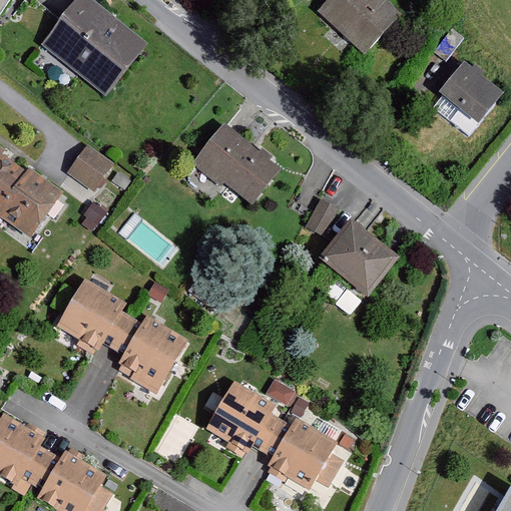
[(146,42),(93,0),(73,0),(68,7),(60,18),(41,42),(105,93),(146,42)]
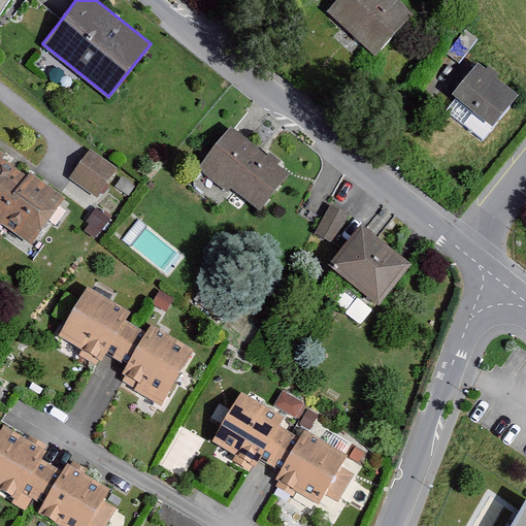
[(407,6),(400,0),(333,0),(328,6),(371,46),(407,6)]
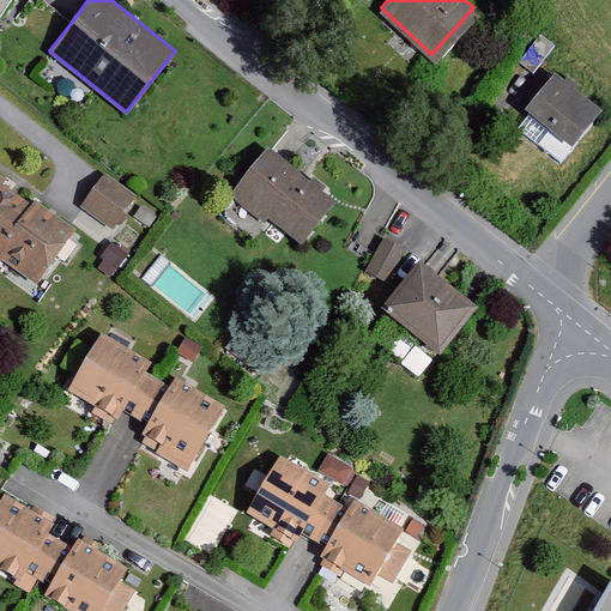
[(602,103),(556,68),(520,116),(566,151),(602,103)]
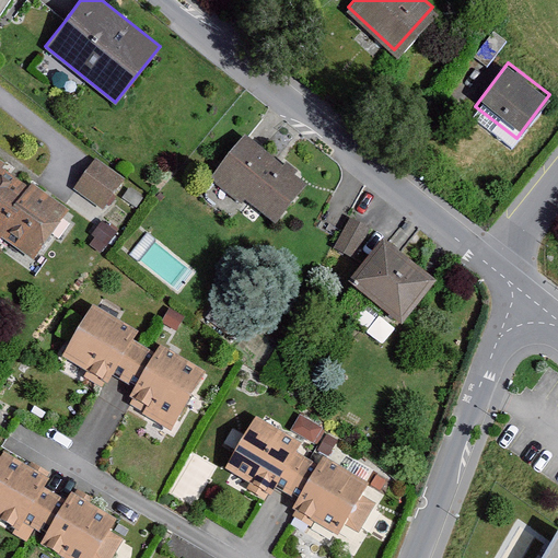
[(244,135),(243,134),(209,177),(241,202),(243,198),(259,210),(274,222),(305,182),(300,177),(253,141),(244,135)]
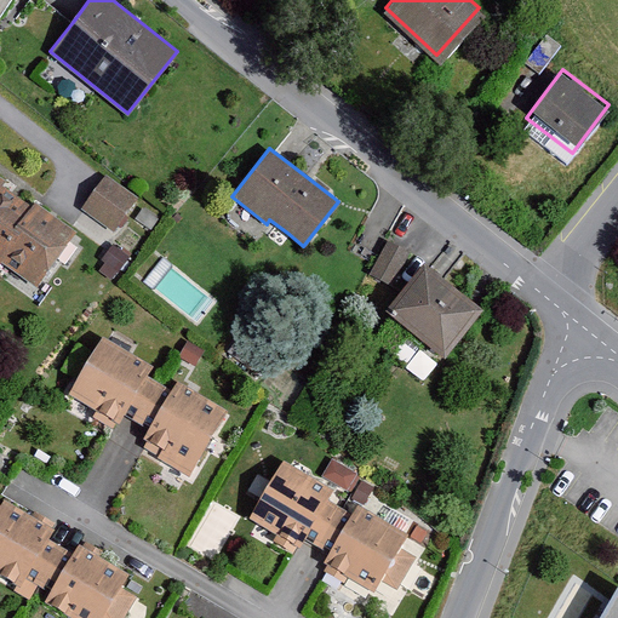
[(106,177),(103,176),(80,207),(110,230),(135,199),(106,177)]
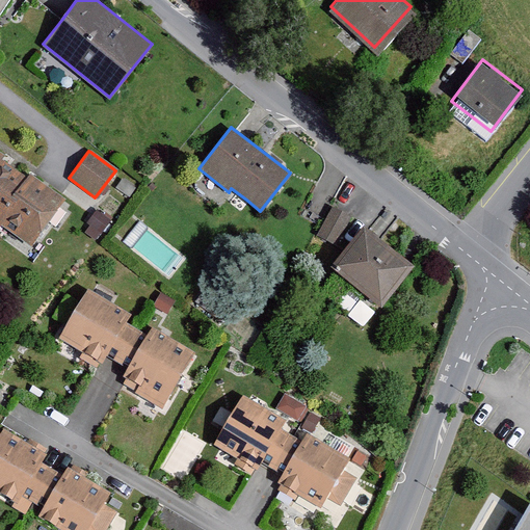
[(0,218),(29,178),(0,156),(0,218)]
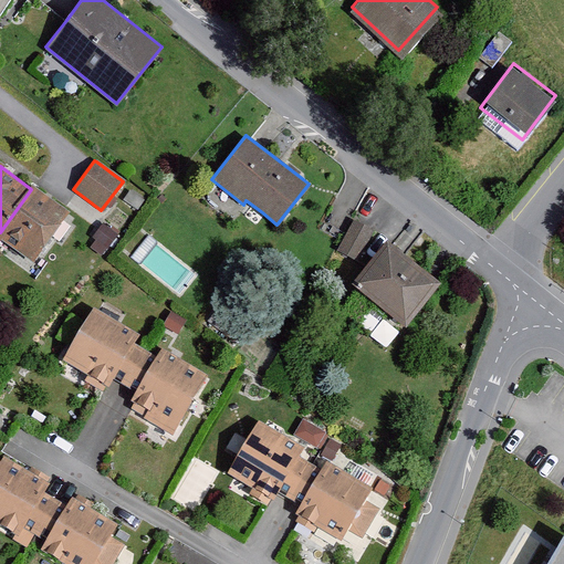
[(66,209),(32,186),(31,189),(0,232),(0,238),(32,260),(66,209)]
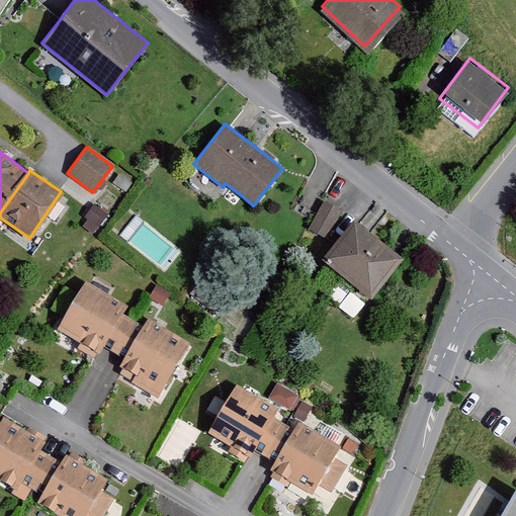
[(333,204),(323,199),(307,229),(328,240),(343,210),(333,204)]
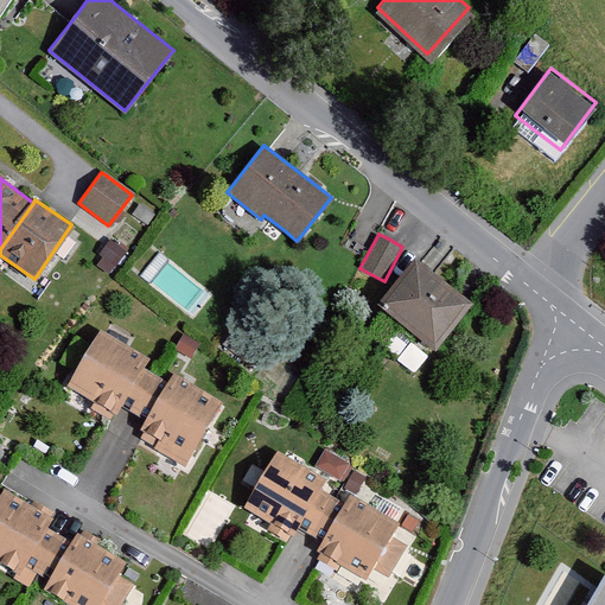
[(418,262),(413,259),(376,304),(434,350),(471,304),(431,273),(418,262)]
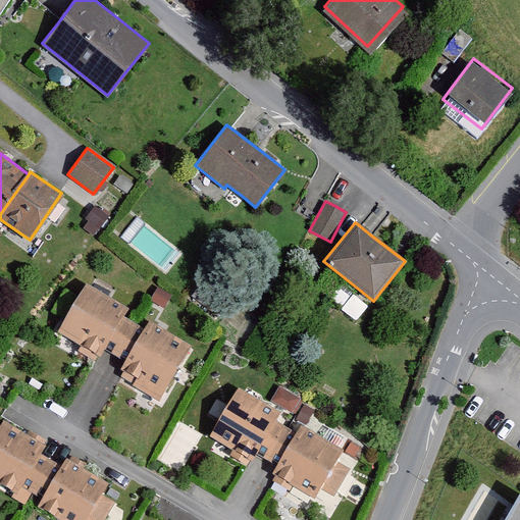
[(98,356),(104,347),(116,354),(136,322),(123,316),(128,308),(86,282),(57,331),(80,345),(76,350),(93,359),(96,355),(98,356)]
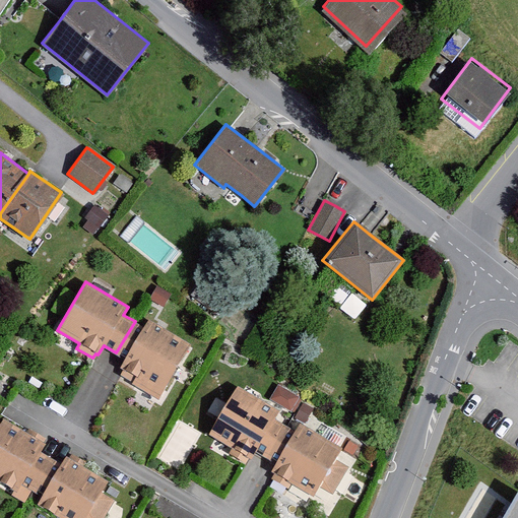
[(189,343),(148,320),(144,327),(135,321),(116,352),(124,358),(119,367),(122,369),(119,374),(131,381),(131,383),(156,398),(189,343)]
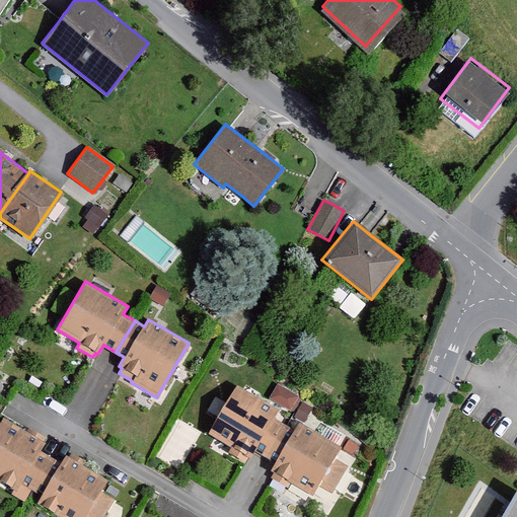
[(268,396),(289,409),(297,394),(276,382),(268,396)]
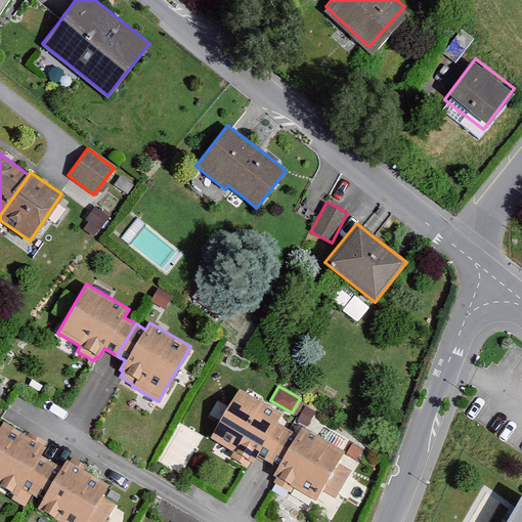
[(252,462),(256,454),(265,461),(285,428),(274,422),(279,412),(237,388),(210,436),(234,450),(231,455),(246,464),(249,460),(252,462)]
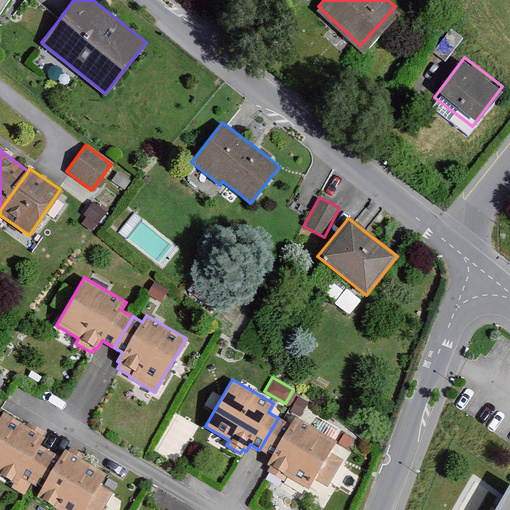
[(288,409),(299,415),(307,400),(297,394),(288,409)]
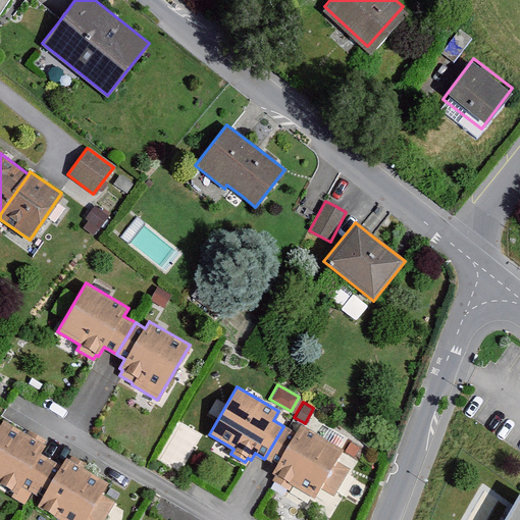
[(0,483),(15,492),(19,486),(32,492),(52,459),(41,452),(44,446),(2,421),(0,424),(0,483)]
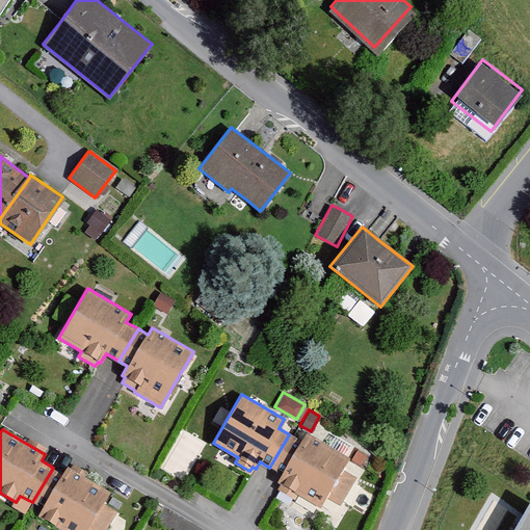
[(349,458),(307,432),(301,441),(289,434),(269,468),(280,473),(274,481),(279,483),(275,487),(293,498),(296,493),(319,505),(325,496),(340,504),(355,477),(343,469),(349,458)]
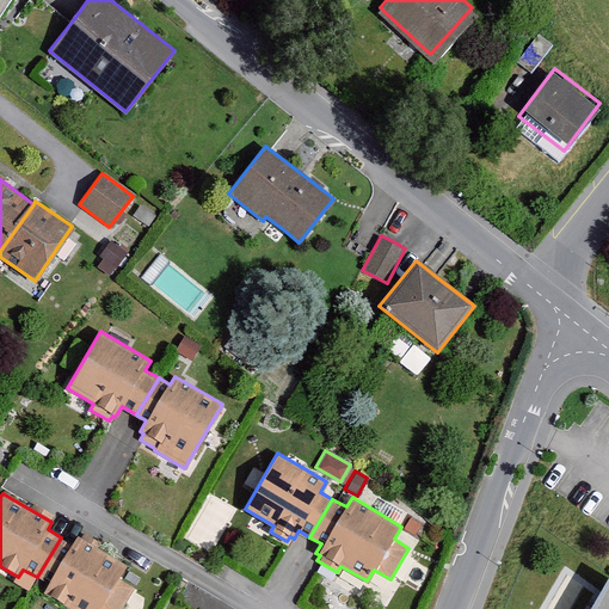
[(127,565),(77,535),(71,543),(61,537),(37,577),(47,582),(41,591),(71,608),(121,608),(135,586),(120,578),(127,565)]
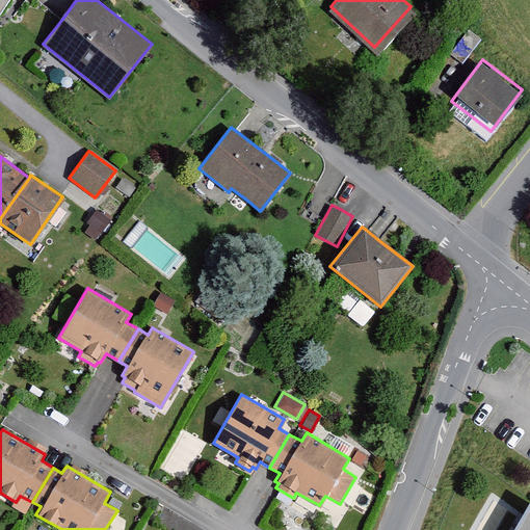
[(529,529),(529,504),(513,529),(529,529)]
